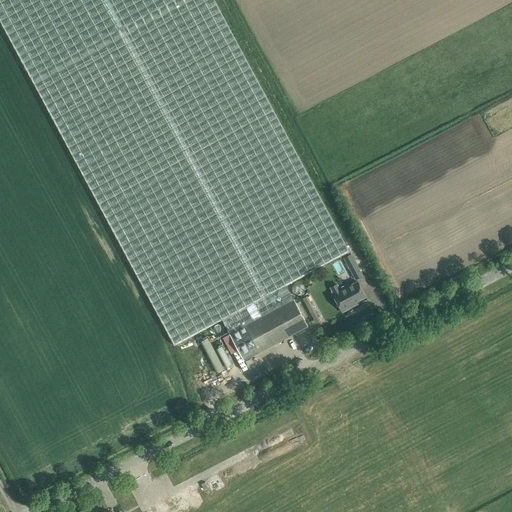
[(174,345),(222,319),(243,360),(308,325),(286,285),(349,250),(213,0),(0,0),(0,21),(30,77),(174,345)]
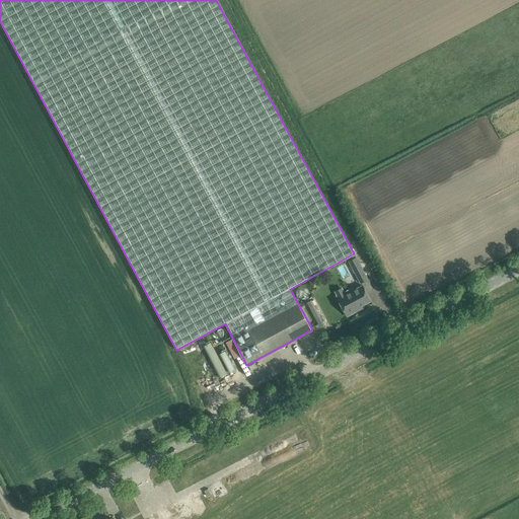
[(360,265),(353,269),(354,272),(357,276),(360,283),(367,279),(367,278),(366,277),(360,265)]
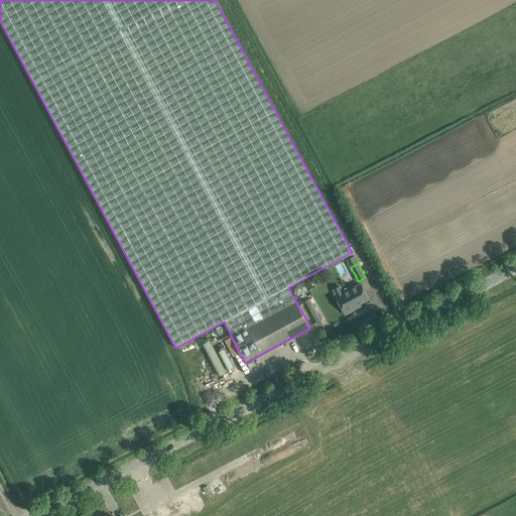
[(368,296),(360,281),(336,294),(345,311),(355,306),(354,304),(368,296)]
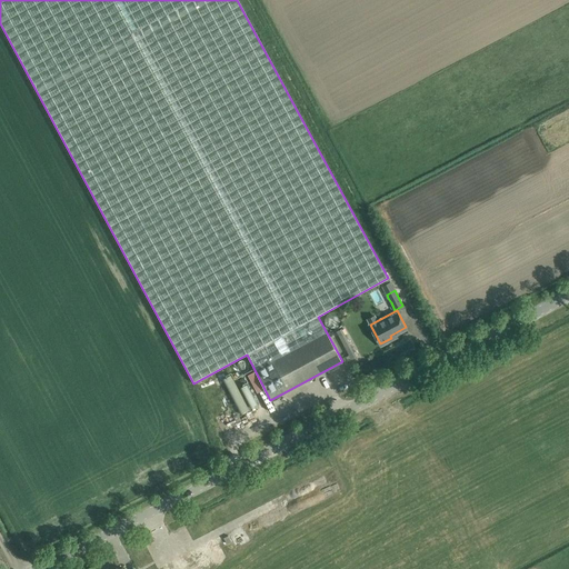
[(346,335),(340,338),(349,356),(355,352),(349,343),(348,339),(346,335)]
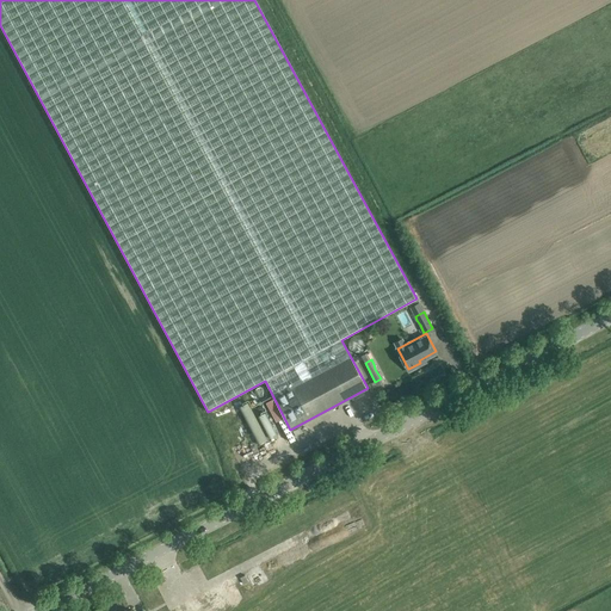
[(240,406),(259,445),(278,436),(266,412),(255,417),(247,402),(240,406)]
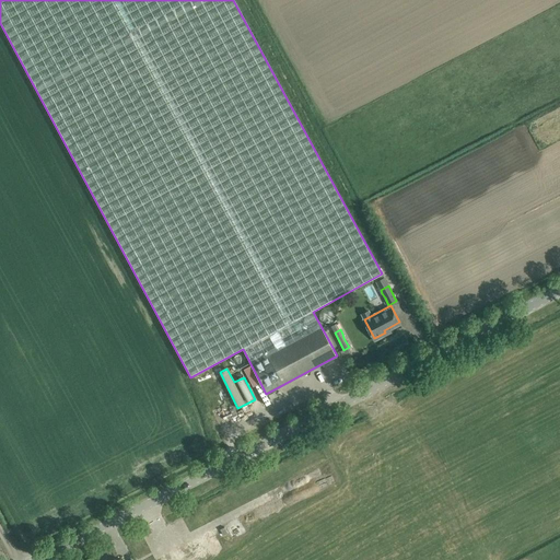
All buildings are outlined.
